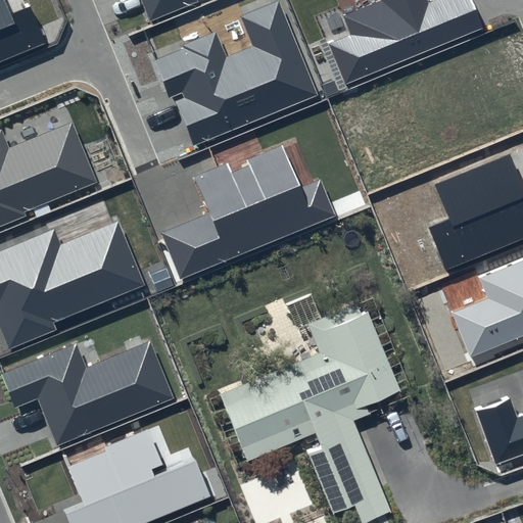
[(3,0),(0,0),(0,60),(46,43),(32,7),(10,16),(3,0)]
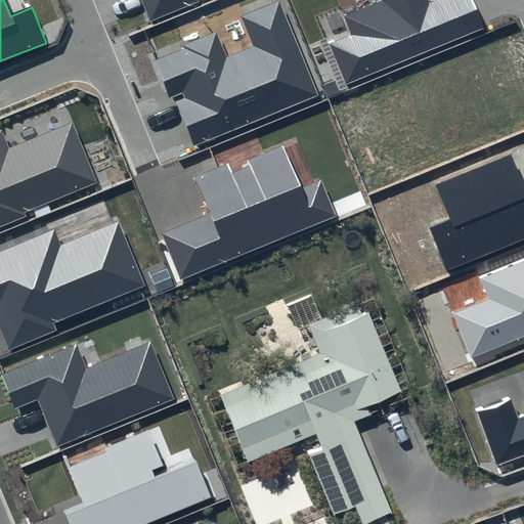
[(141,0),(150,22),(198,1),(197,0),(141,0)]
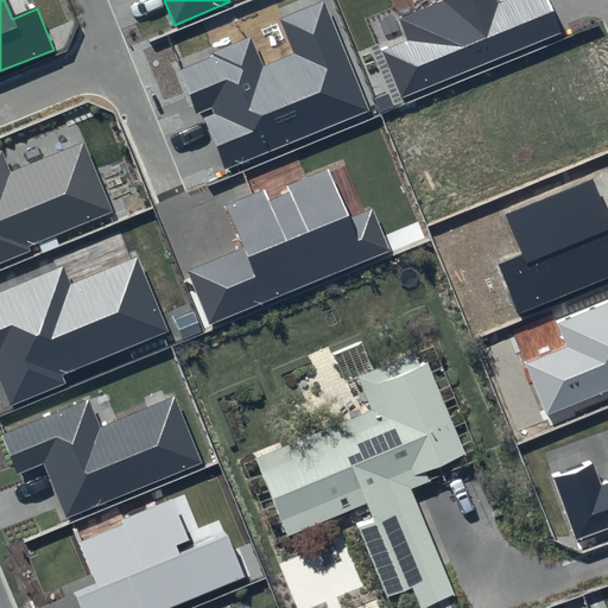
[(442,0),(398,19),(407,40),(382,51),(401,99),(563,31),(549,0),(442,0)]
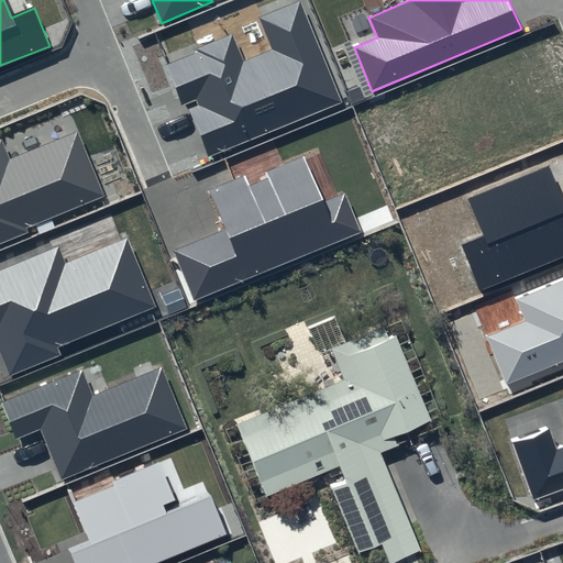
[(342,102),(300,1),(258,18),(273,51),(242,64),(231,37),(165,65),(181,106),(195,100),(196,105),(187,109),(208,158),(342,102)]
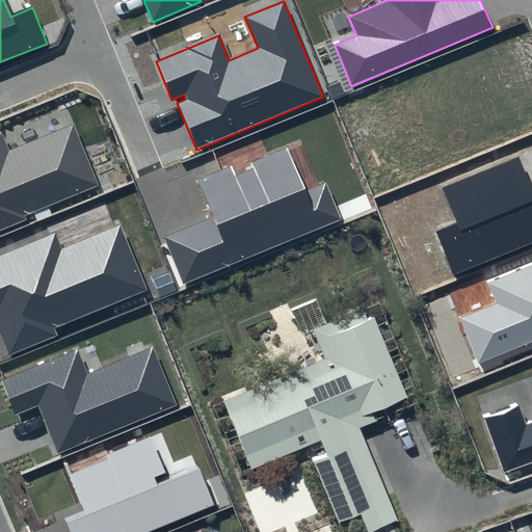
[(8,151),(1,132),(0,132),(0,229),(26,219),(24,216),(100,185),(74,124),(8,151)]
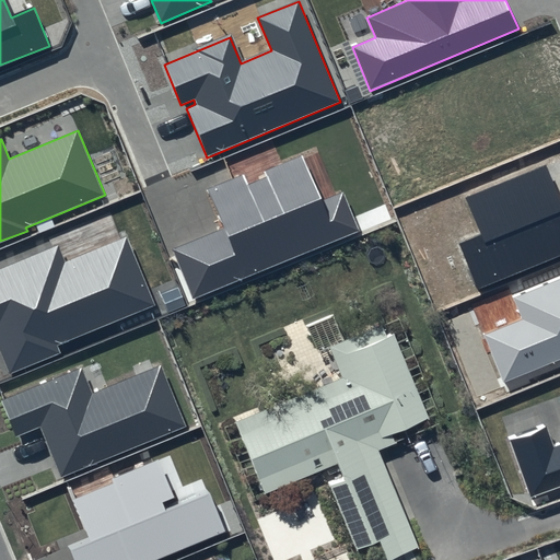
[(322,199),(303,155),(265,172),(267,177),(247,185),(243,174),(208,188),(224,228),(173,249),(194,298),(358,230),(341,191),(322,199)]
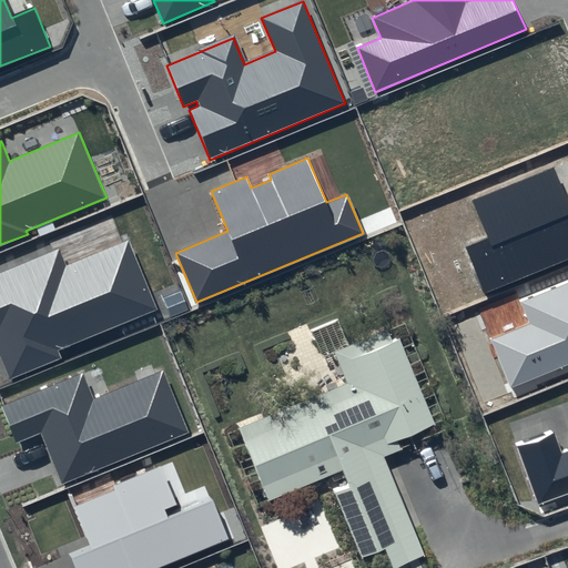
[(567,200),(555,166),(473,200),(488,237),(466,247),(485,292),(567,257),(567,200)]
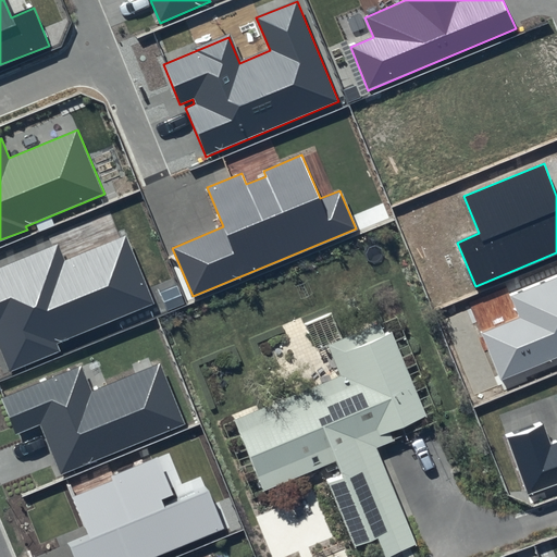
[(126,235),(63,261),(57,245),(0,269),(0,349),(10,372),(60,351),(57,344),(155,302),(126,235)]
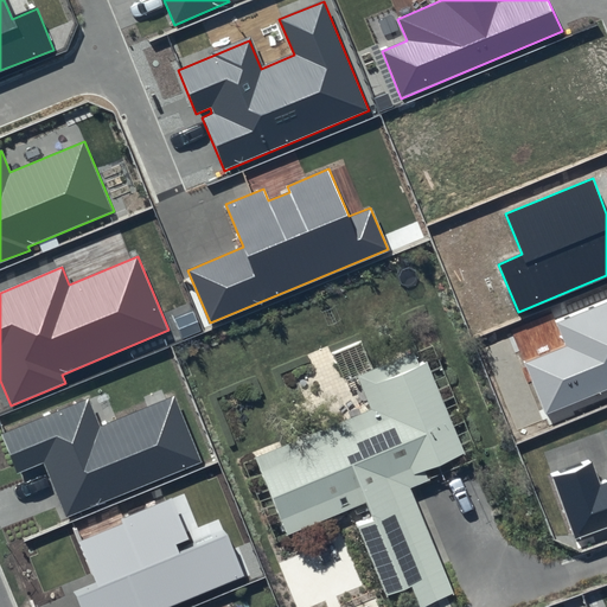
[(568,349),(528,365),(548,414),(606,389),(606,302),(558,324),(568,349)]
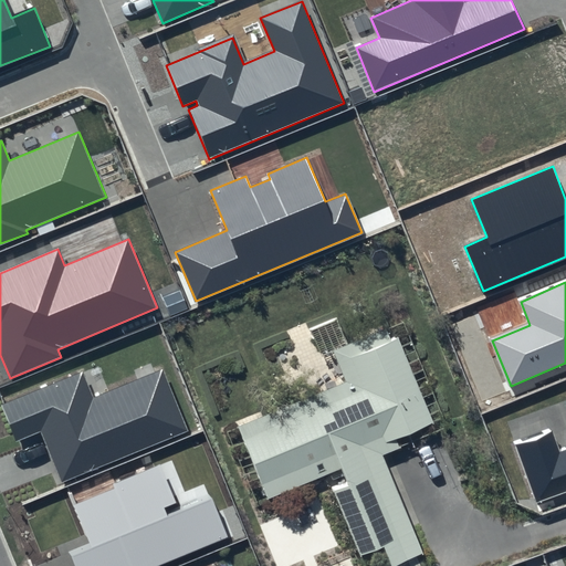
[(388,565),(412,565),(429,559),(387,458),(405,450),(401,442),(437,428),(392,324),(328,350),(343,385),(242,427),(271,494),(344,463),(354,485),(338,491),(365,555),(381,548),(388,565)]
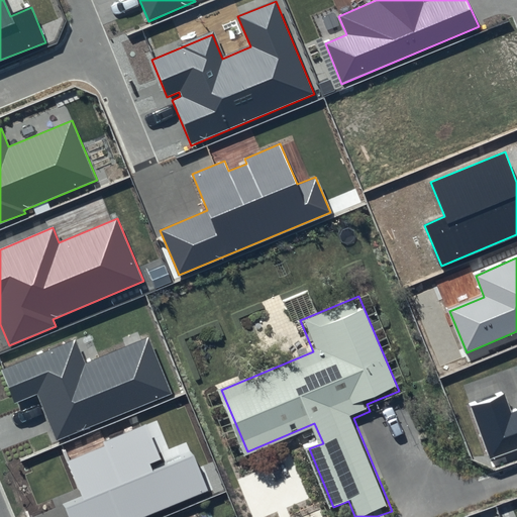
[(74,339),(0,370),(14,404),(36,394),(57,441),(172,393),(148,337),(85,364),(74,339)]
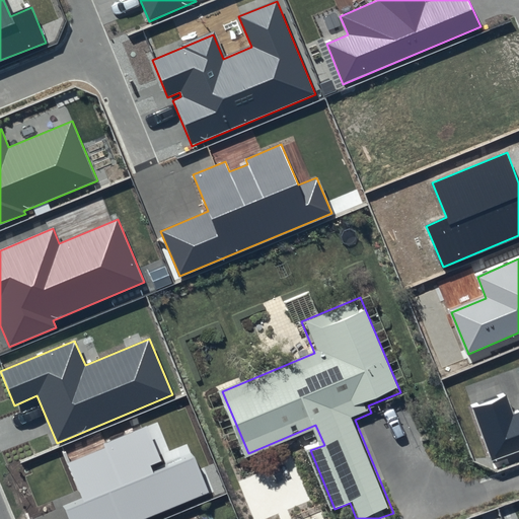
[(506,393),(472,406),(493,460),(518,450),(518,413),(514,415),(506,393)]
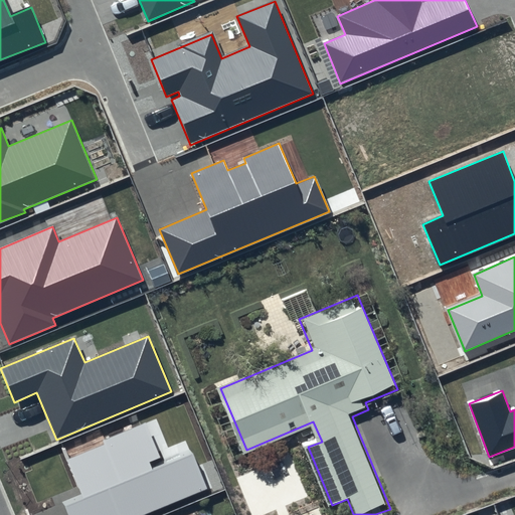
[(157,421),(67,459),(82,493),(62,502),(67,514),(146,514),(208,489),(187,440),(168,448),(157,421)]
